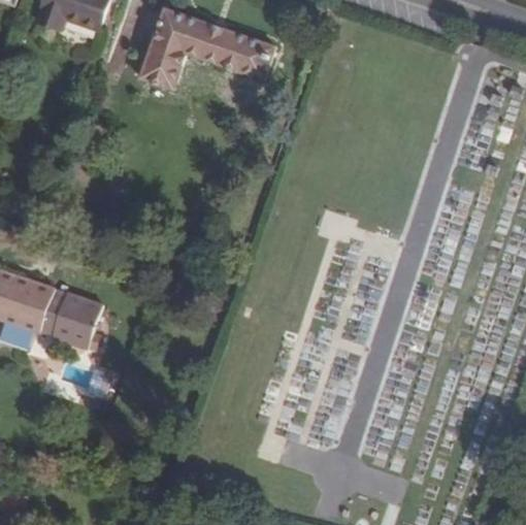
[(98,31),(108,0),(45,0),(39,19),(63,26),(65,20),(98,31)]
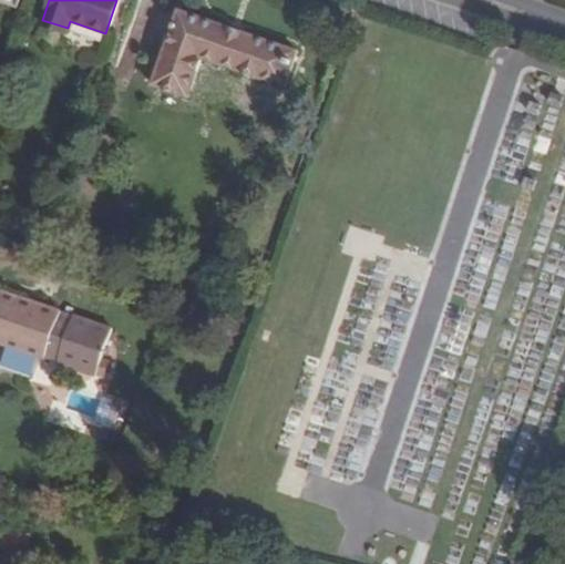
[(243,72),(255,36),(177,9),(152,84),(185,95),(199,58),(243,72)]
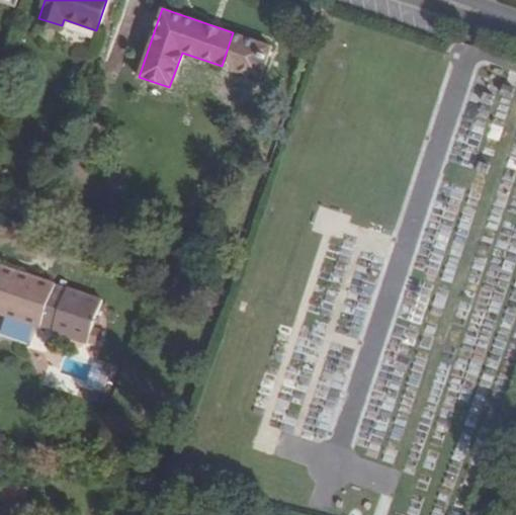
[(62,25),(38,18),(37,21),(37,23),(60,30),(60,29),(62,25)]
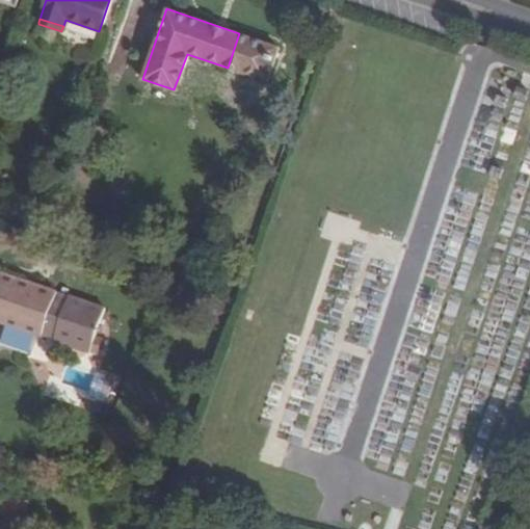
[(239,33),(228,68),(264,80),(275,47),(239,33)]
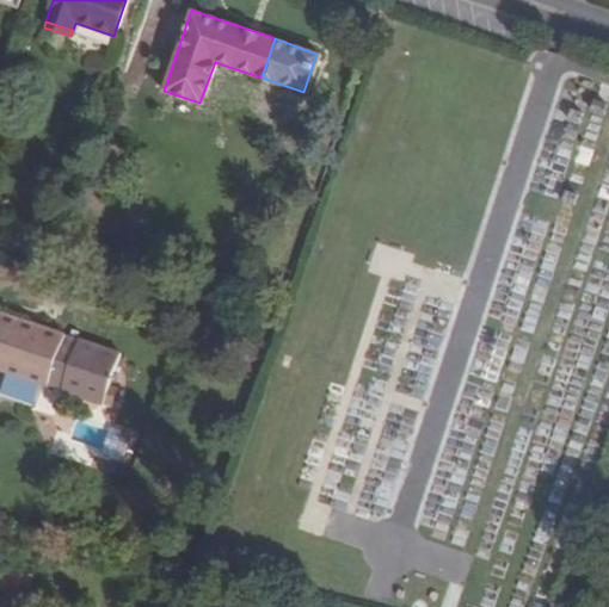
[(0,365),(16,371),(34,321),(0,309),(0,365)]
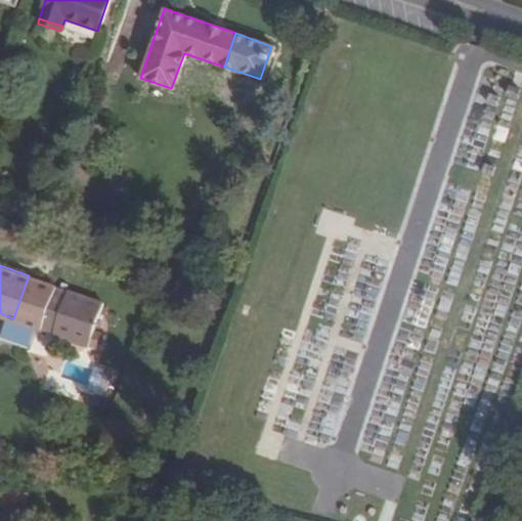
[(52,331),(67,289),(29,275),(13,318),(52,331)]
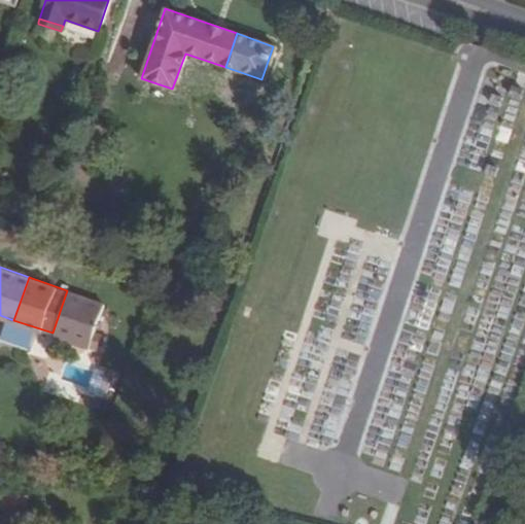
[(91,344),(96,329),(92,328),(102,303),(67,290),(53,333),(85,344),(85,343),(91,344)]
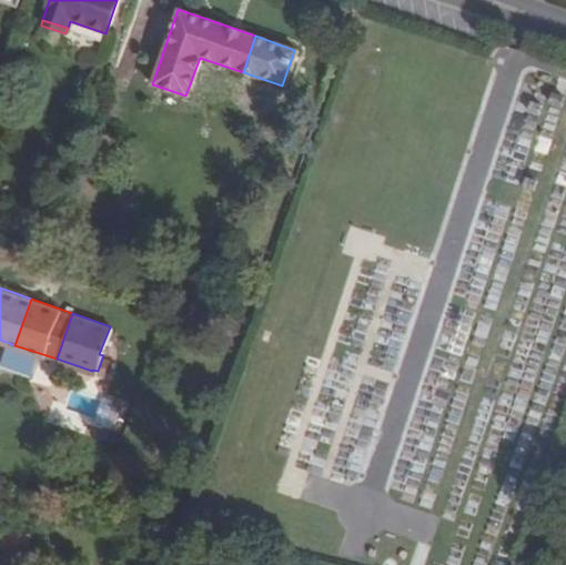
[(103,355),(98,371),(101,373),(107,357),(103,355)]
